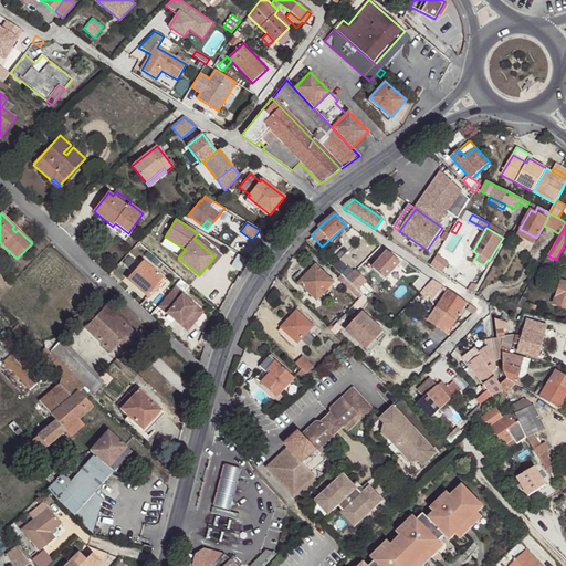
[(536,238),(520,229),(516,236),(533,244),(536,238)]
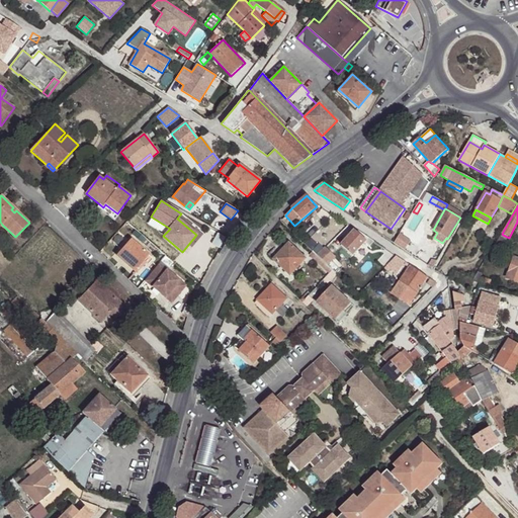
[(356,230),(341,245),(353,256),(365,242),(370,246),(374,242),(356,230)]
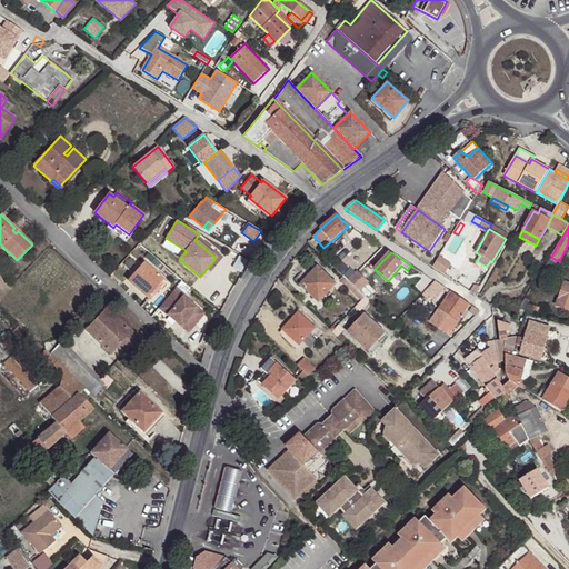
[(333,266),(343,276),(349,269),(339,260),(333,266)]
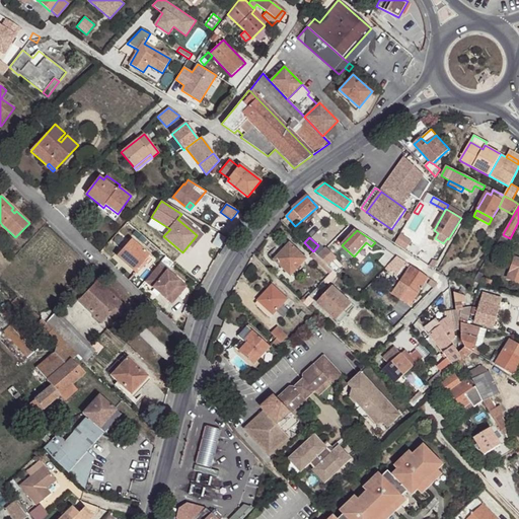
[(145,263),(143,261),(149,254),(131,239),(117,256),(136,274),(145,263)]
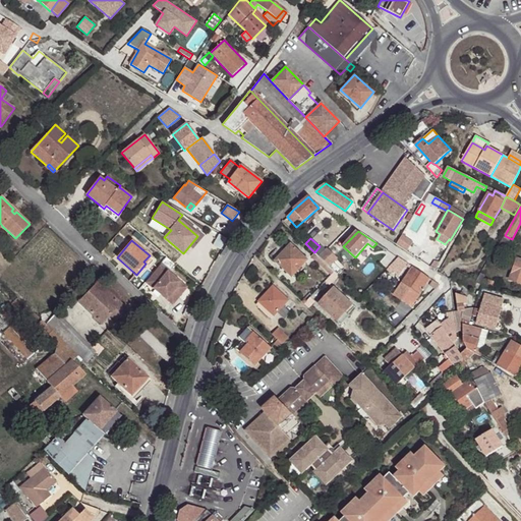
[(292,277),(307,261),(291,244),(276,262),(292,277)]
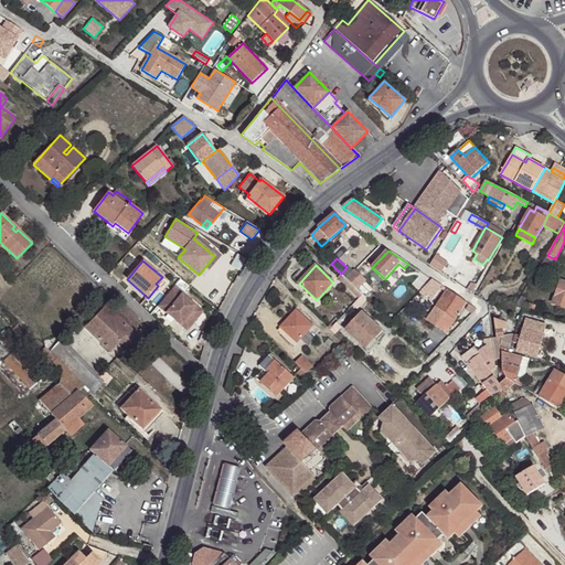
[(358,289),(365,280),(354,270),(345,278),(358,289)]
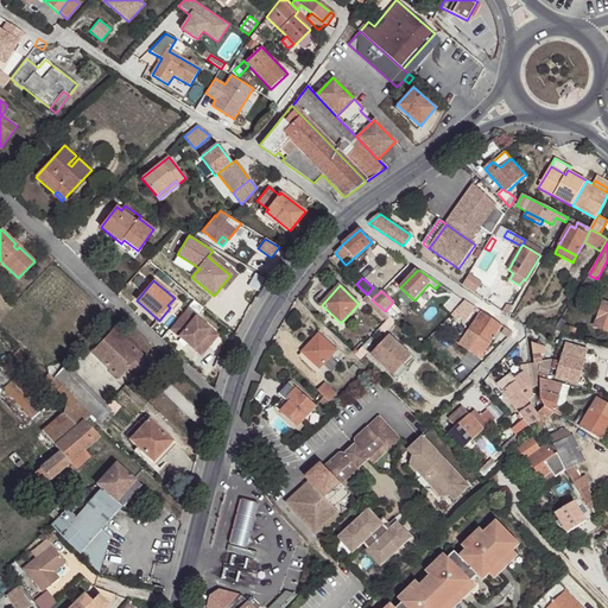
[(386,322),(391,317),(385,311),(372,299),(367,295),(363,299),(386,322)]
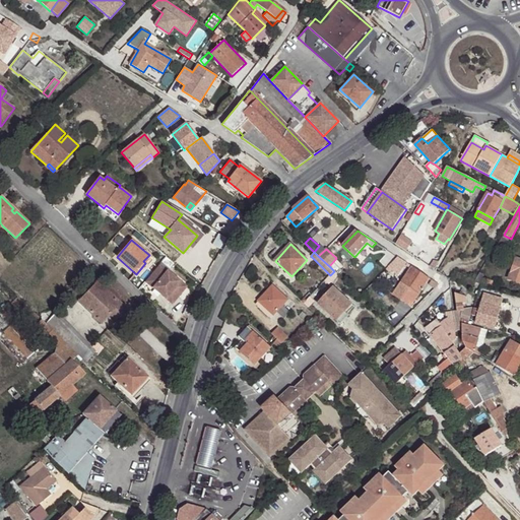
[(398,276),(406,263),(398,257),(388,266),(391,270),(398,276)]
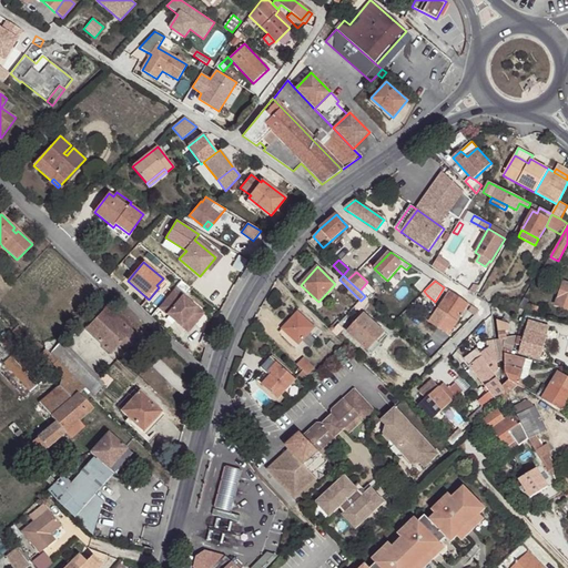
[(567,284),(564,283),(556,305),(567,308),(567,284)]
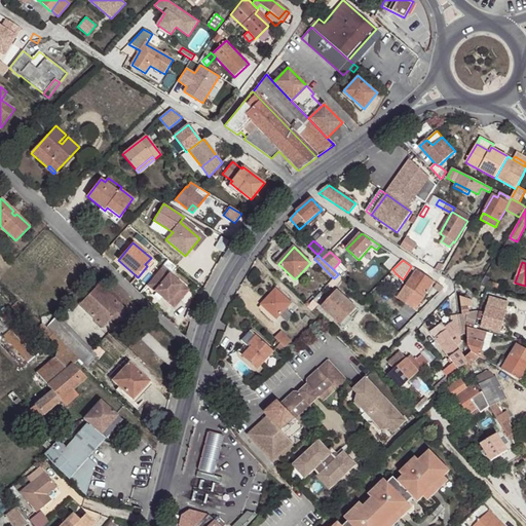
[(161,268),(150,280),(158,288),(154,292),(174,308),(188,291),(161,268)]
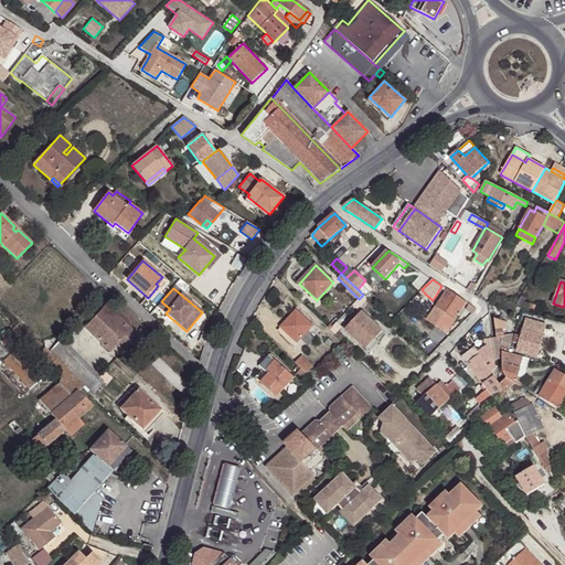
[(456,319),(467,302),(448,289),(437,306),(456,319)]
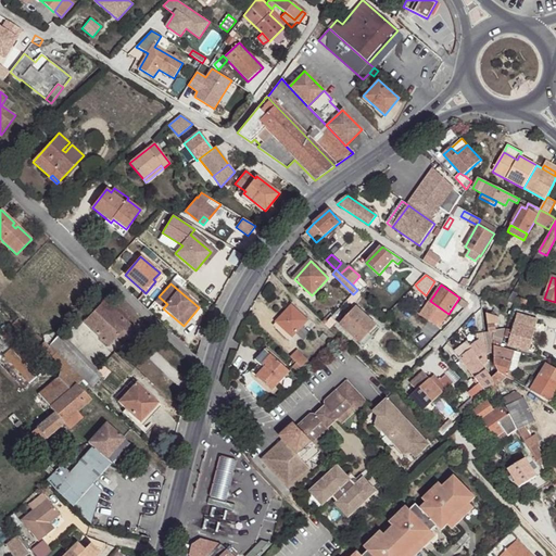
[(159,297),(155,302),(163,308),(167,304),(159,297)]
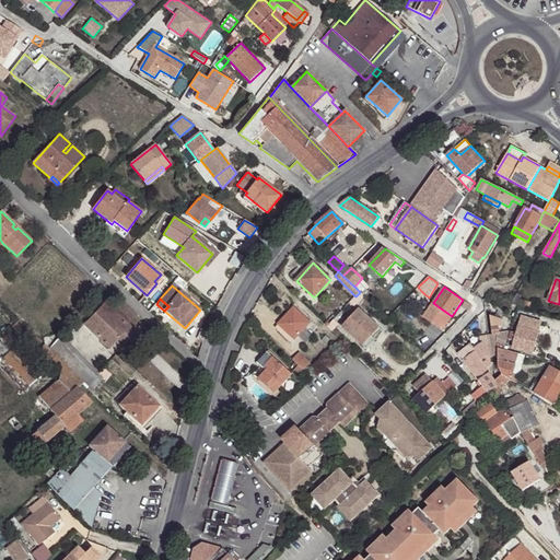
[(520,300),(517,307),(528,310),(529,303),(520,300)]
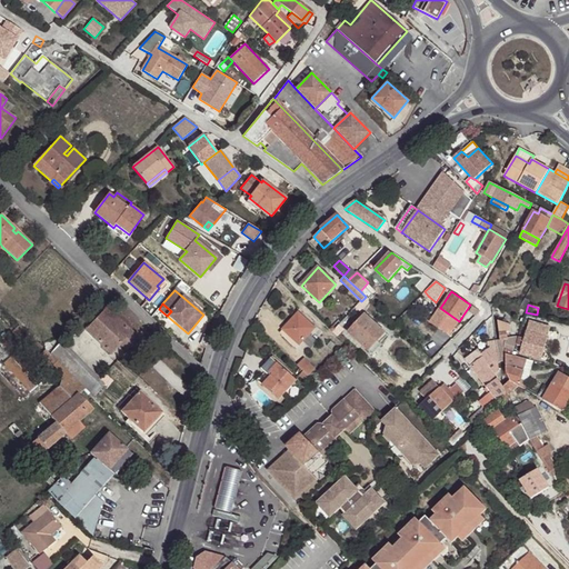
[(472,306),(470,311),(477,316),(480,311),(472,306)]
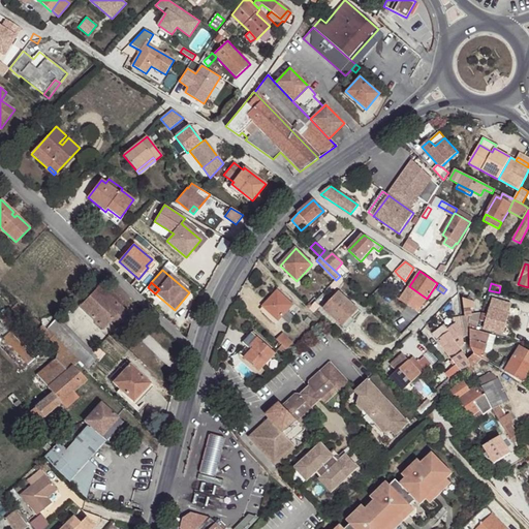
[(112,320),(105,314),(111,310),(122,321),(128,314),(99,286),(80,307),(102,329),(112,320)]
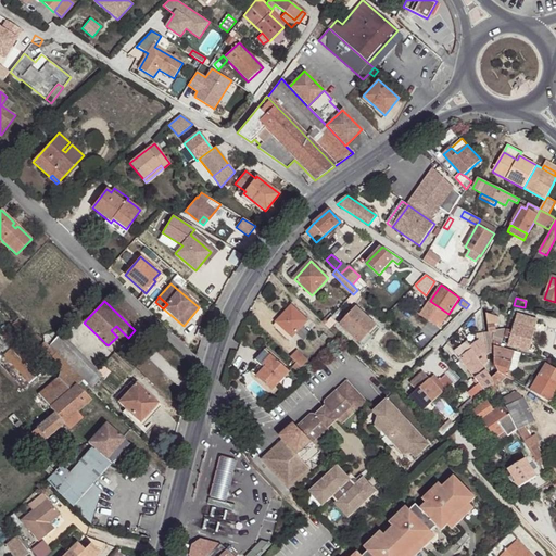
[(425,307),(443,320),(449,314),(430,301),(425,307)]
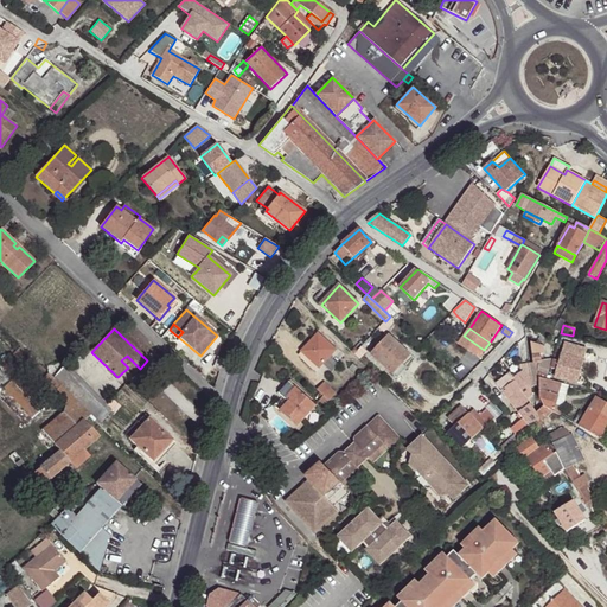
[(318,333),(301,351),(304,355),(317,366),(319,369),(336,350),(318,333)]
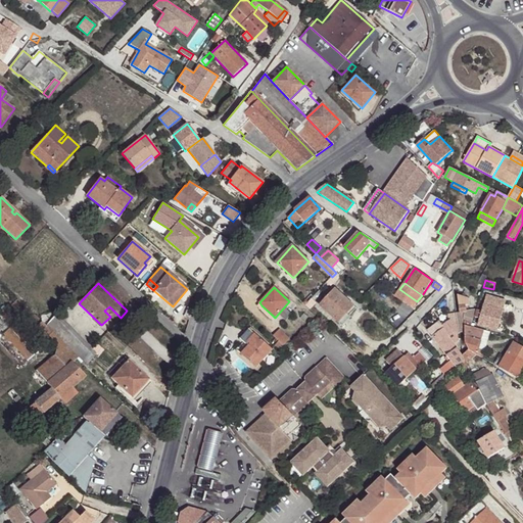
[(483,288),(481,297),(491,300),(494,291),(483,288)]
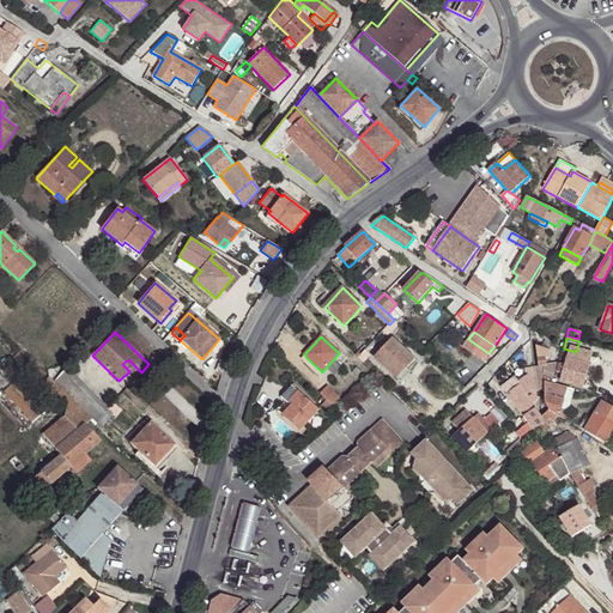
[(396,377),(414,358),(393,339),(375,358),(396,377)]
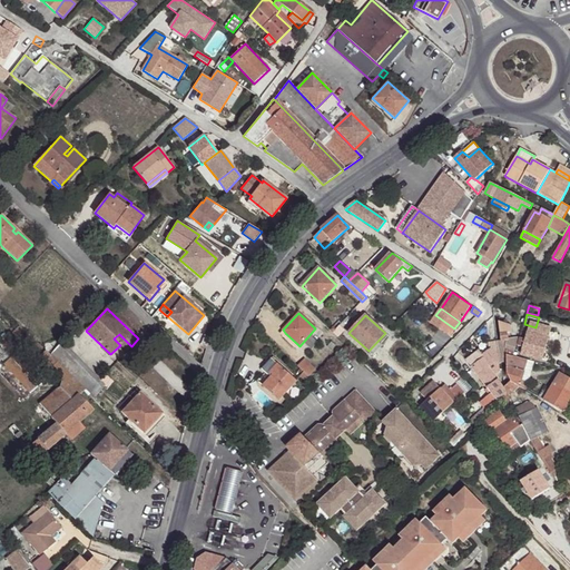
[(510,333),(511,325),(499,322),(501,341),(498,341),(500,354),(500,357),(501,363),(505,362),(505,350),(510,352),(514,352),(518,338),(509,340),(508,333),(510,333)]
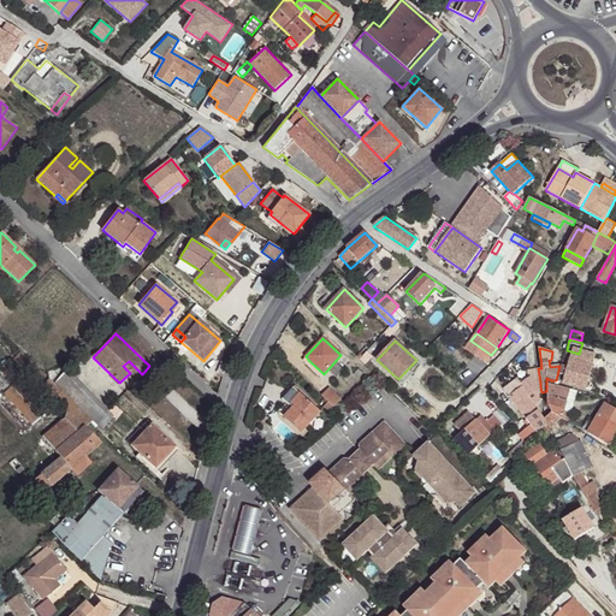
[(77,406),(55,383),(35,365),(35,366),(21,353),(16,359),(70,414),(77,406)]
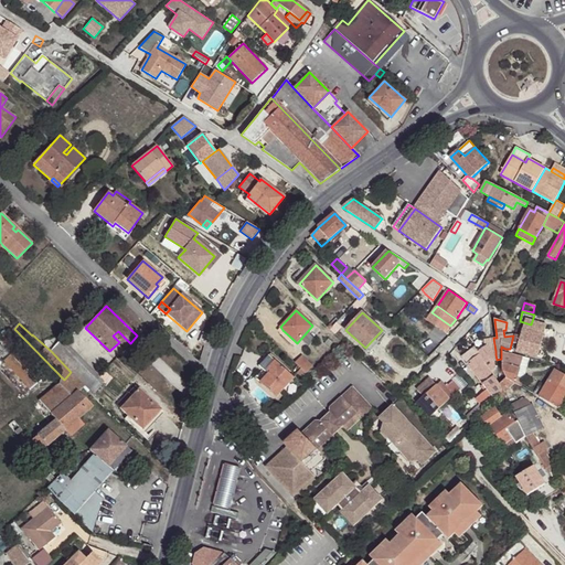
[(518,344),(516,351),(537,358),(543,336),(535,333),(537,328),(525,324),(524,330),(522,330),(520,337),(515,336),(513,343),(518,344)]
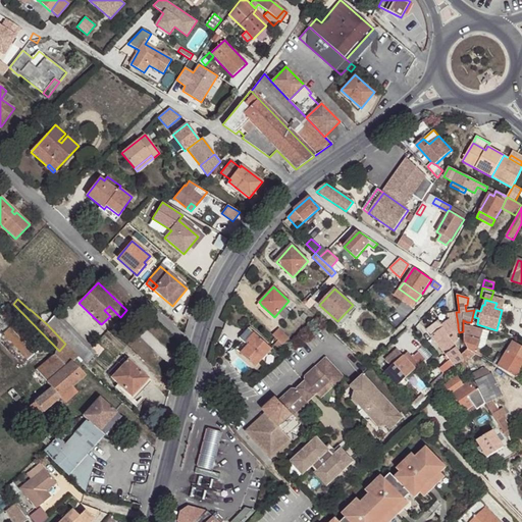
[(258,308),(270,318),(272,315),(261,305),(258,308)]
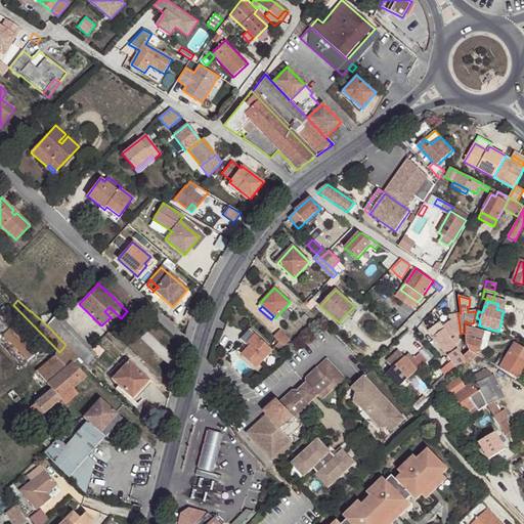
[(110,307),(104,311),(111,317),(117,322),(121,318),(110,307)]
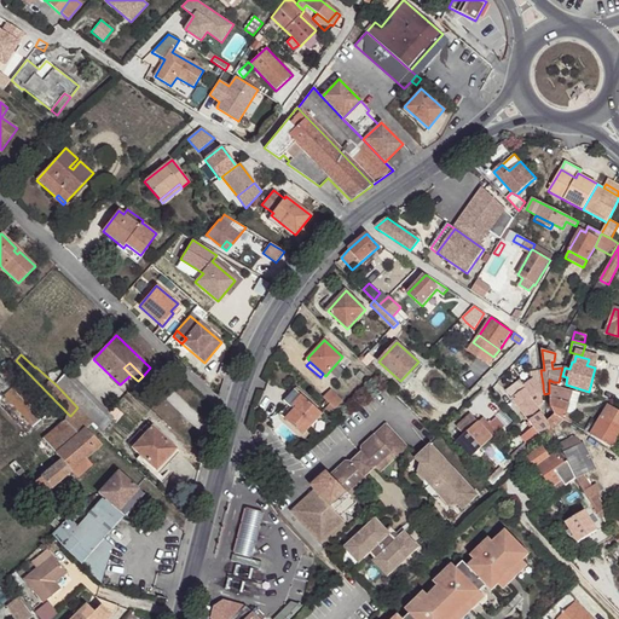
[(3,372),(45,417),(51,410),(9,365),(3,372)]
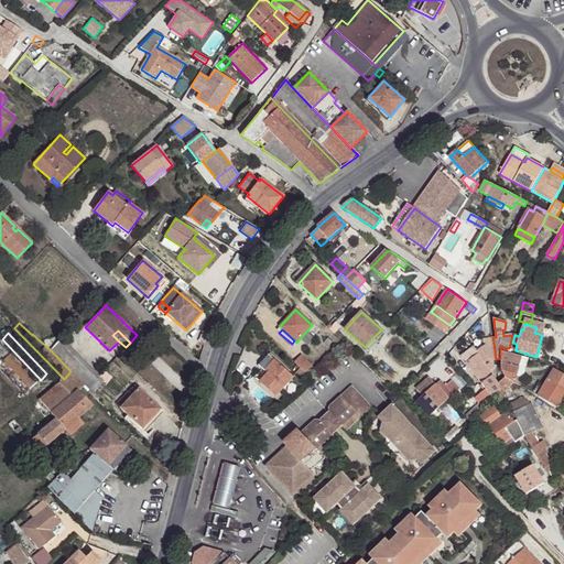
[(491,336),(483,338),(484,343),(486,346),(478,351),(479,354),(466,362),(486,389),(474,399),(481,408),(492,398),(498,392),(501,388),(499,383),(492,375),(498,372),(496,367),(495,367),(494,360),(496,359),(495,354),(492,338),(491,336)]
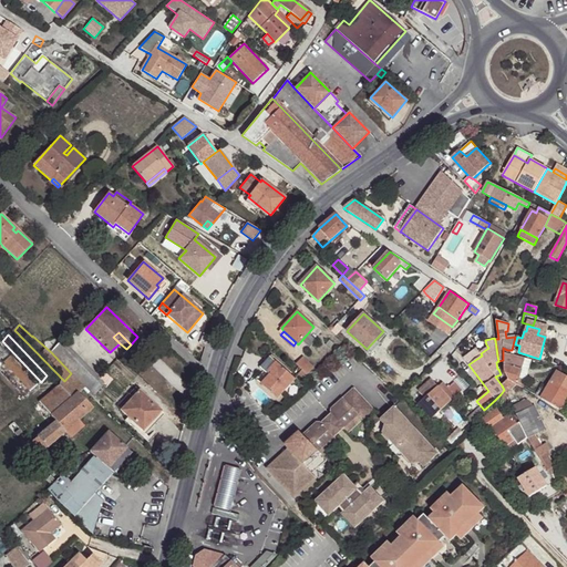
[(51,352),(71,373),(89,392),(96,383),(100,379),(69,347),(62,339),(51,352)]
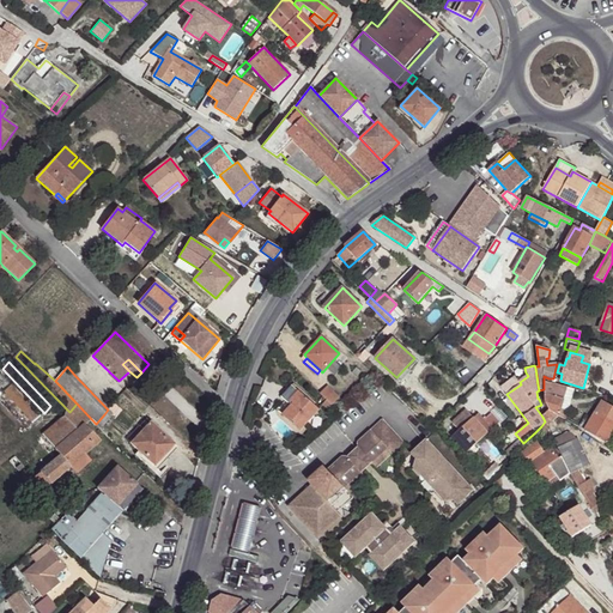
[(501,387),(507,394),(521,384),(520,382),(515,377),(501,387)]
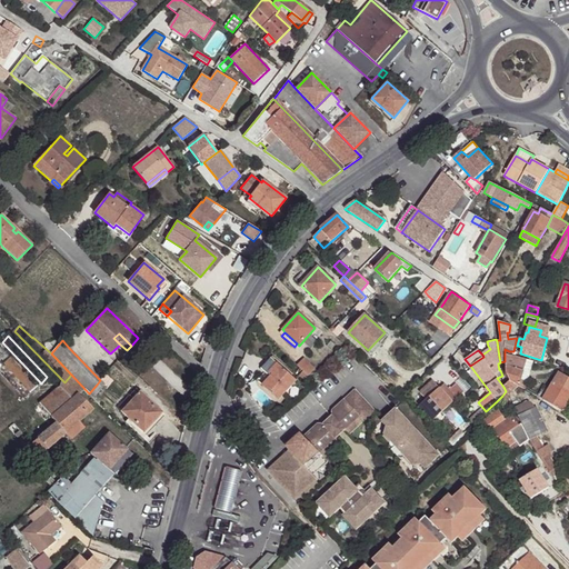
[(520,380),(526,359),(515,357),(506,355),(506,373),(510,381),(519,386),(525,389),(527,382),(520,380)]
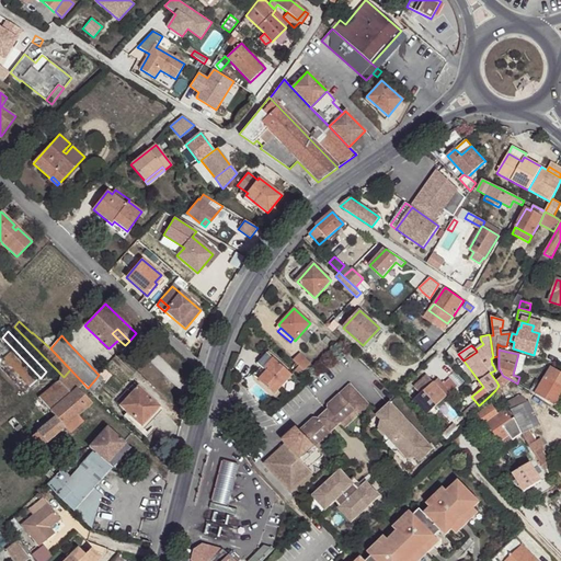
[(3,359),(31,387),(36,380),(10,353),(3,359)]
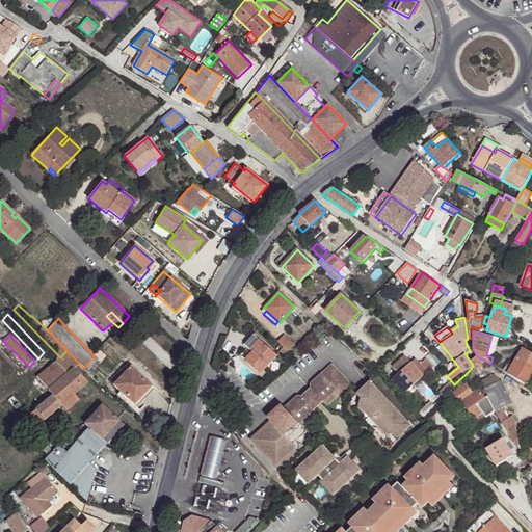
[(244,344),(250,350),(259,340),(254,335),(244,344)]
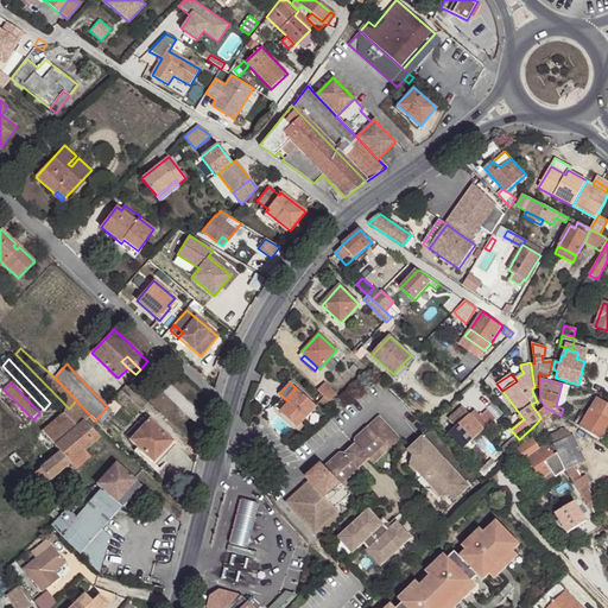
[(330,401),(336,394),(324,382),(317,390),(330,401)]
